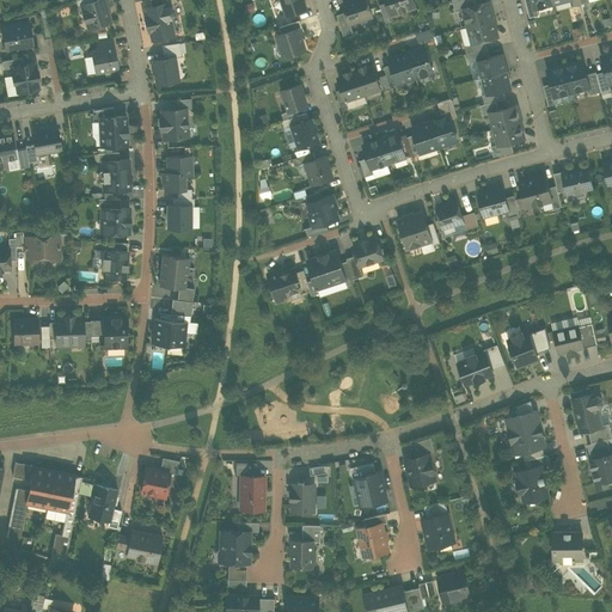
[(87,20),(90,29),(110,23),(103,0),(95,0),(83,4),(85,12),(83,12),(85,22),(87,20)]
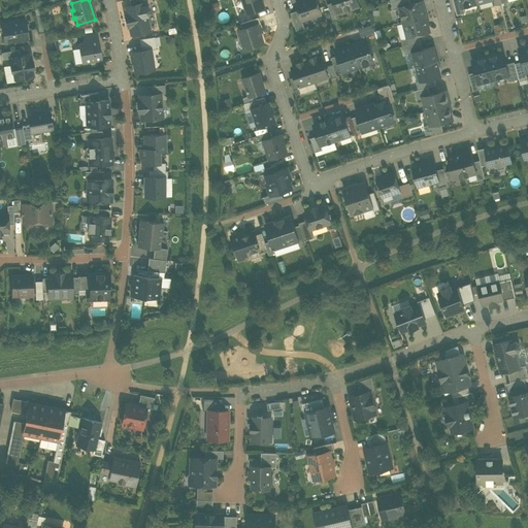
[(242,0),(248,13),(265,7),(262,0),(242,0)]
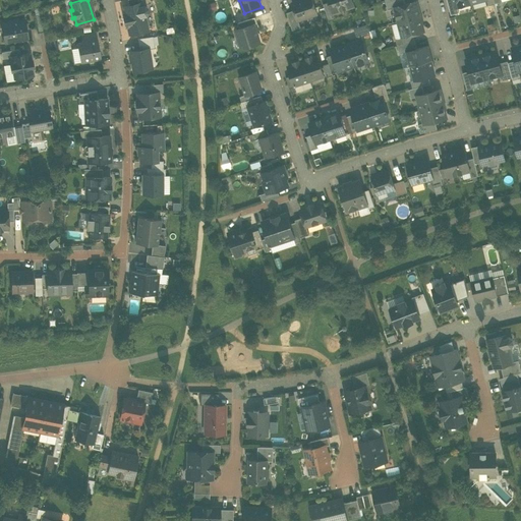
[(294,9),(297,19),(298,19),(316,13),(312,0),(300,0),(292,3),(294,9)]
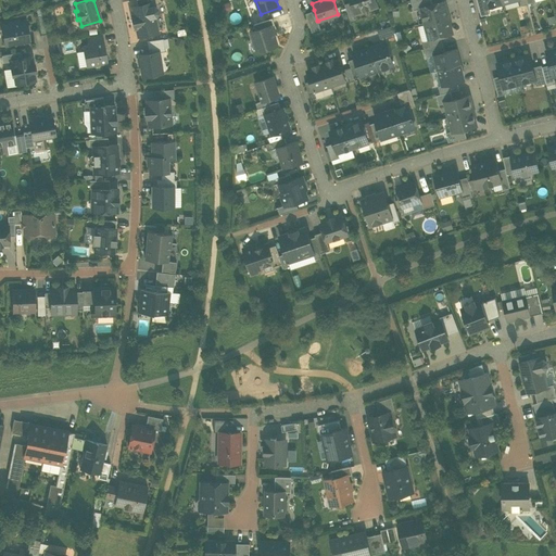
[(350,0),(351,2),(355,13),(378,5),(376,0),(350,0)]
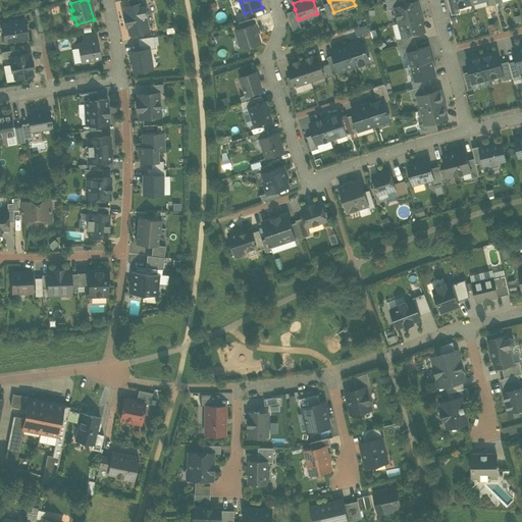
[(395,7),(406,4),(405,0),(396,0),(386,2),(388,9),(396,7),(395,7)]
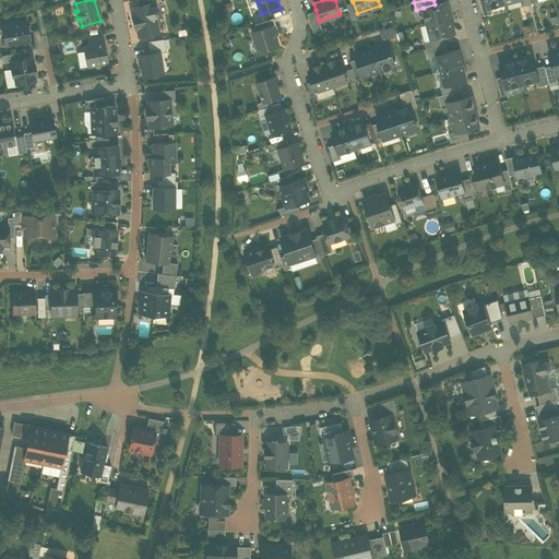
[(492,13),(490,7),(489,8),(486,0),(479,0),(484,15),(492,13)]
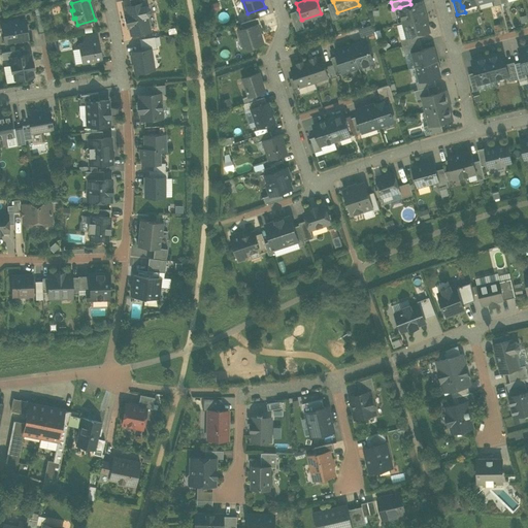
[(400,7),(404,23),(426,18),(422,1),(410,4),(399,7),(400,7)]
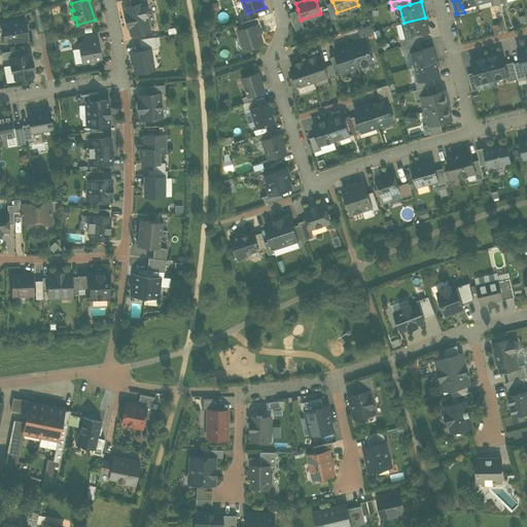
[(129,26),(131,34),(140,32),(149,30),(145,14),(147,14),(149,11),(148,8),(145,6),(144,6),(143,2),(131,5),(125,6),(127,14),(126,14),(126,15),(128,25),(129,26)]
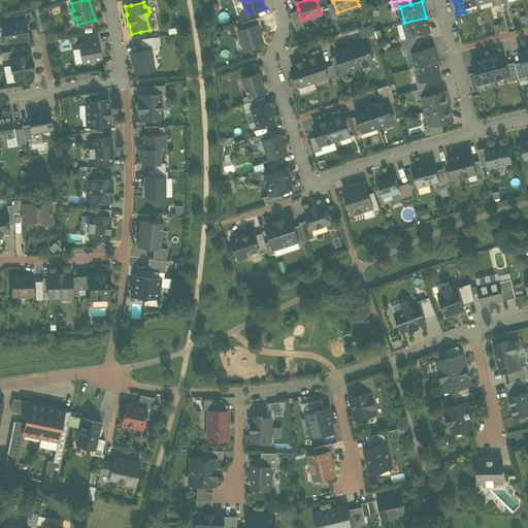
[(327,3),(333,20),(339,18),(337,12),(333,2),(327,3)]
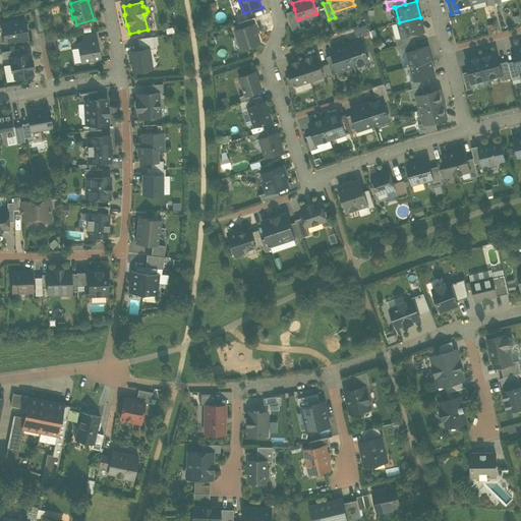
[(287,12),(292,30),(300,26),(298,19),(297,19),(294,9),(287,12)]
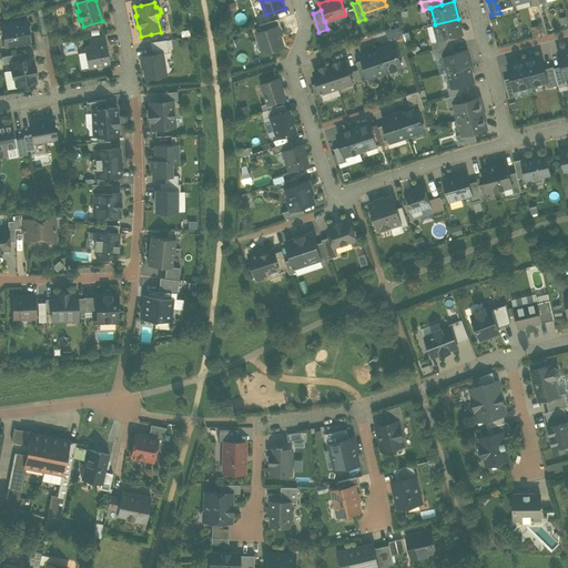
[(44,13),(38,14),(41,34),(48,33),(44,13)]
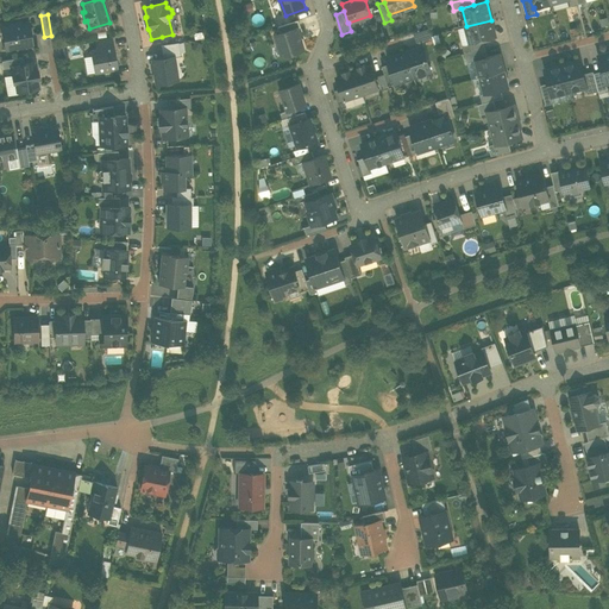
[(278,26),(281,33),(297,27),(300,26),(299,20),(278,26)]
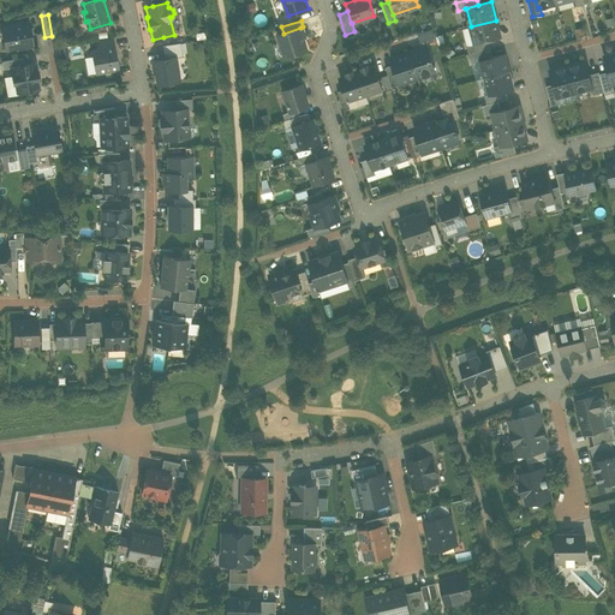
[(471,27),(475,45),(488,41),(501,37),(496,21),(471,27)]
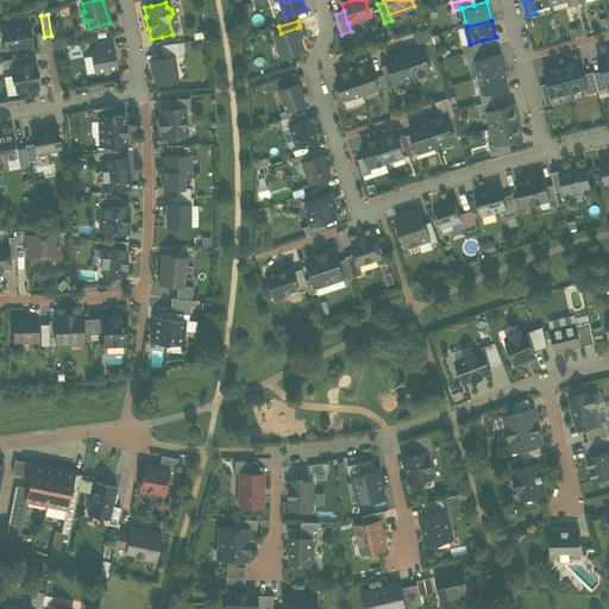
[(14,48),(14,49),(24,48),(24,45),(33,44),(29,23),(2,27),(6,49),(14,48)]
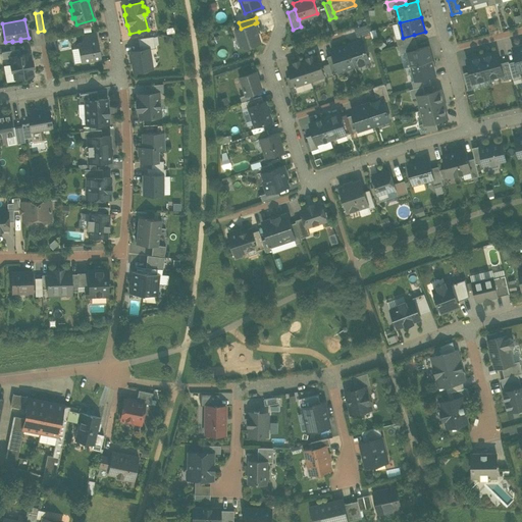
[(237,30),(242,48),(260,42),(255,23),(241,29),(237,30)]
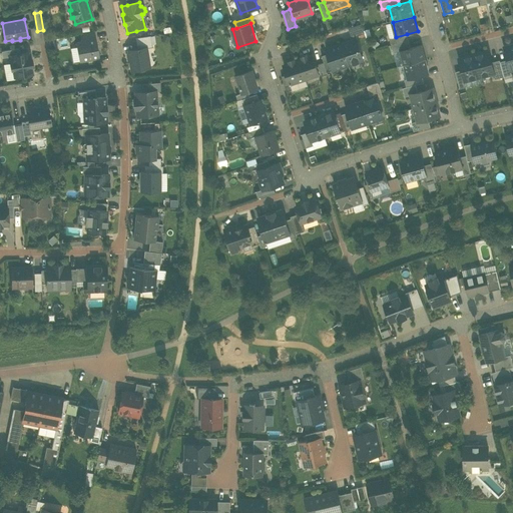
[(354,37),(364,33),(361,24),(348,28),(351,35),(354,37)]
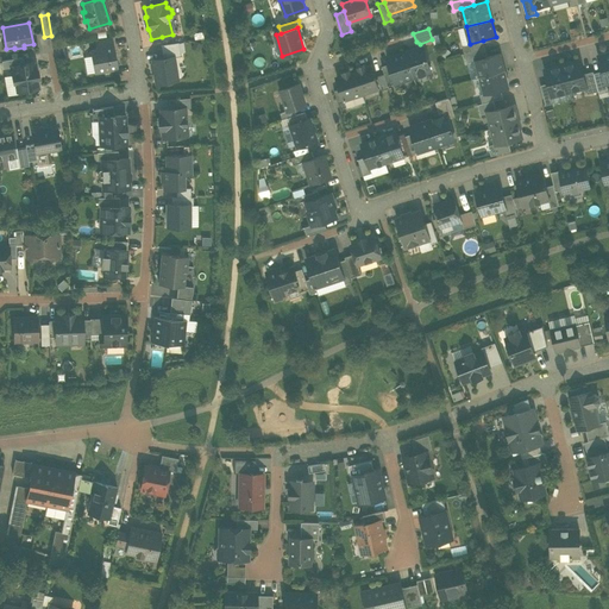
[(177,33),(173,35),(162,37),(163,44),(179,42),(177,33)]
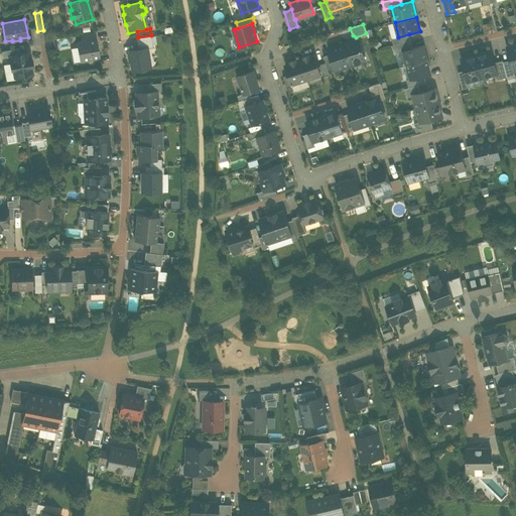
[(81,35),(82,41),(96,38),(95,32),(81,35)]
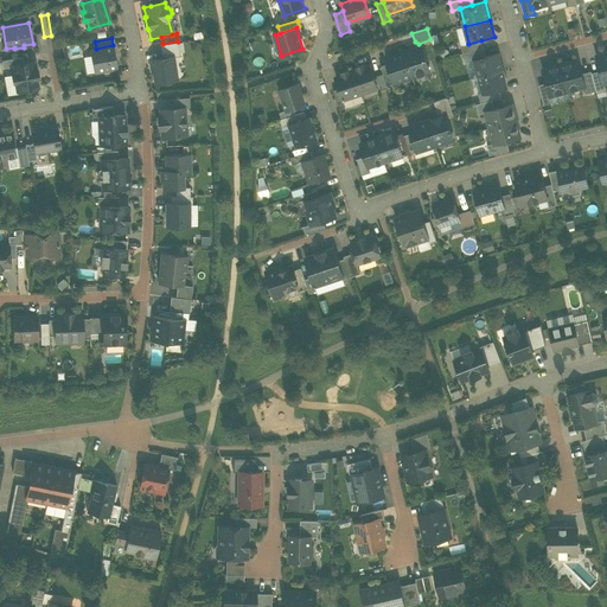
[(461,45),(462,53),(484,48),(481,40),(468,44),(461,45)]
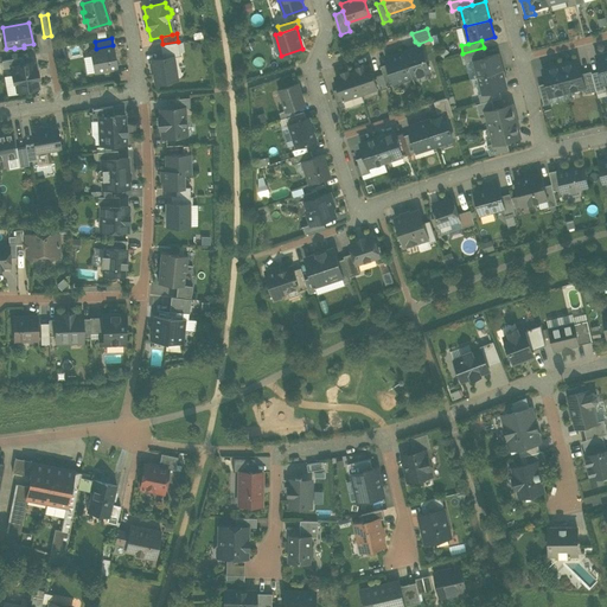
[(160,45),(163,58),(173,57),(180,56),(178,42),(163,44),(160,45)]
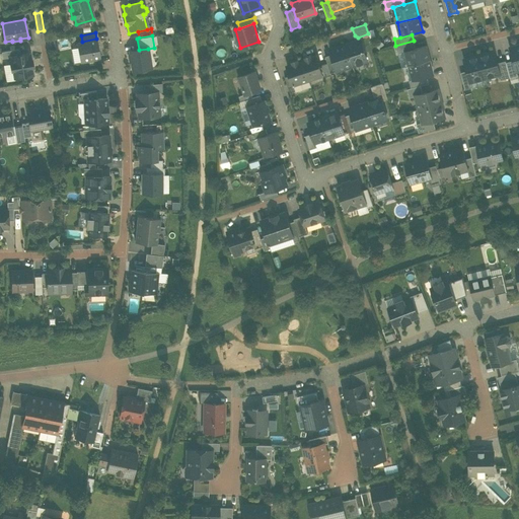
[(77,43),(81,61),(100,58),(96,39),(82,42),(77,43)]
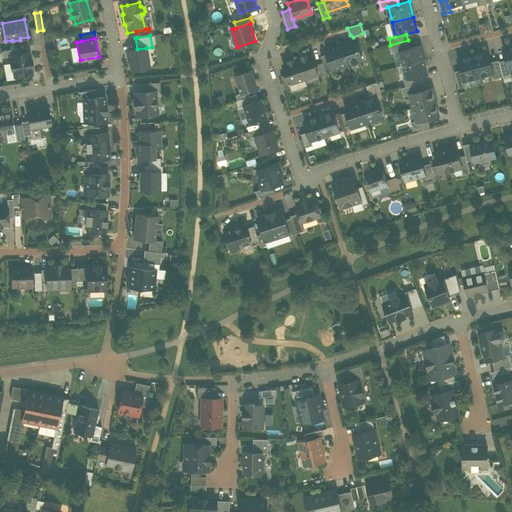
[(362,60),(355,39),(341,44),(348,64),(362,60)]
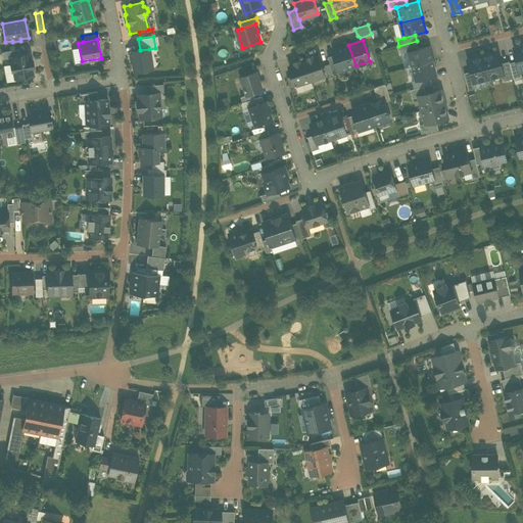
[(400,53),(408,52),(408,51),(419,49),(417,41),(398,46),(400,53)]
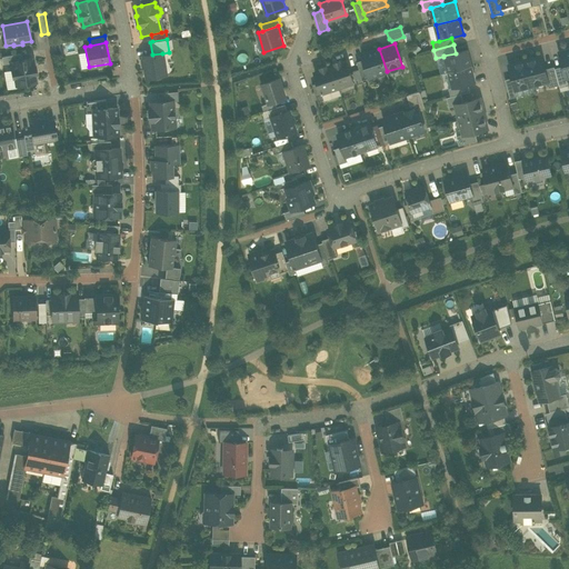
[(363,59),(369,78),(387,71),(379,49),(361,55),(363,59)]
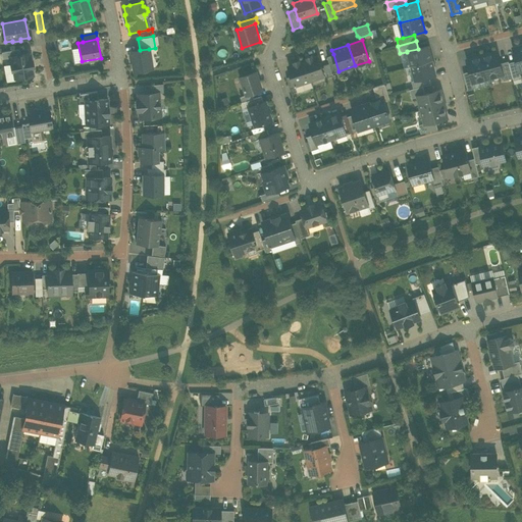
[(521,70),(521,45),(513,47),(516,60),(519,71),(520,71),(521,70)]
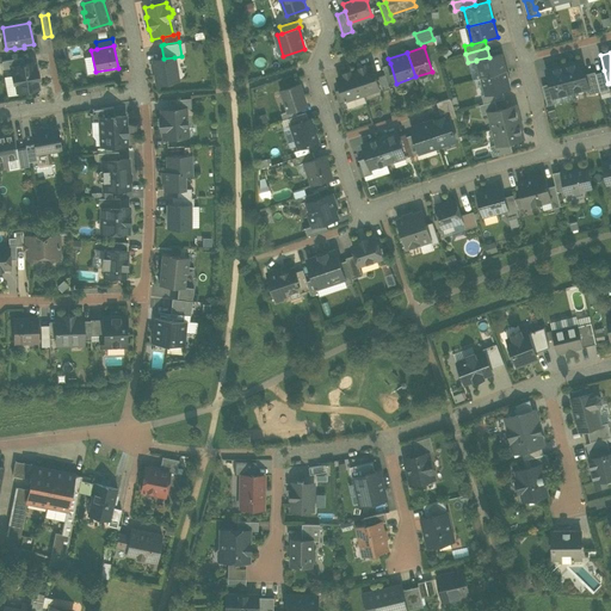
[(501,54),(489,57),(476,60),(476,61),(481,78),(506,71),(501,54)]
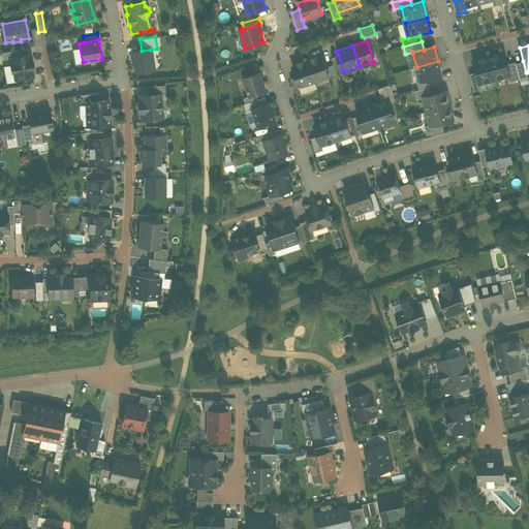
[(1,53),(3,59),(11,58),(11,57),(21,55),(20,50),(1,53)]
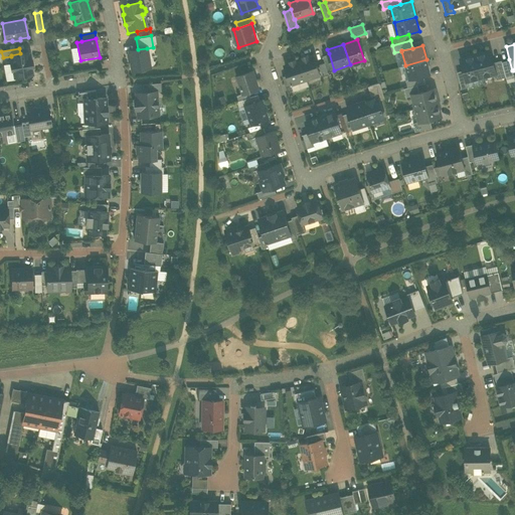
[(129,51),(132,69),(150,66),(147,48),(138,49),(129,51)]
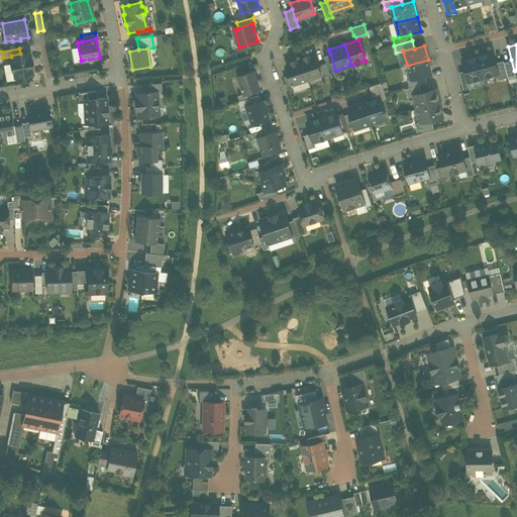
[(492,52),(478,56),(483,78),(498,74),(495,63),(492,52)]
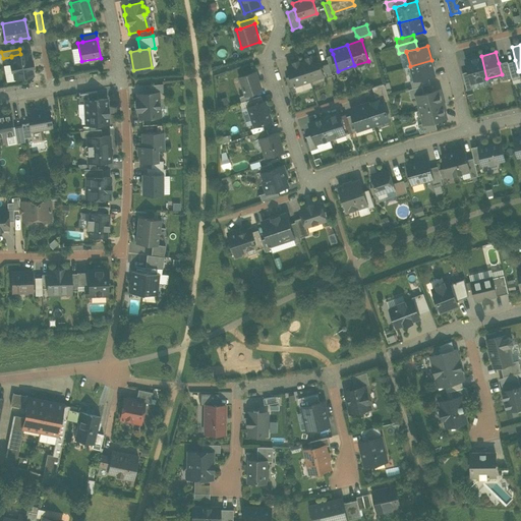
[(13,70),(14,77),(33,74),(32,67),(34,67),(32,60),(31,60),(30,53),(20,54),(11,56),(11,57),(12,63),(11,64),(12,70),(13,70)]
